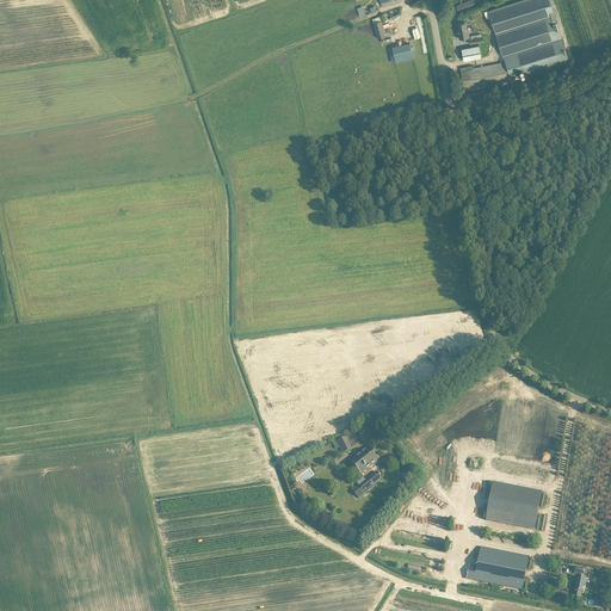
[(569,61),(549,0),(520,0),(489,11),(508,73),(523,68),(525,75),(569,61)]
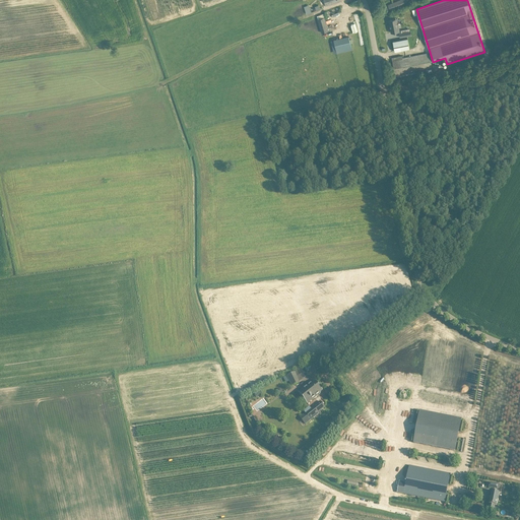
[(390,10),(395,8),(402,6),(400,1),(388,5),(390,10)]
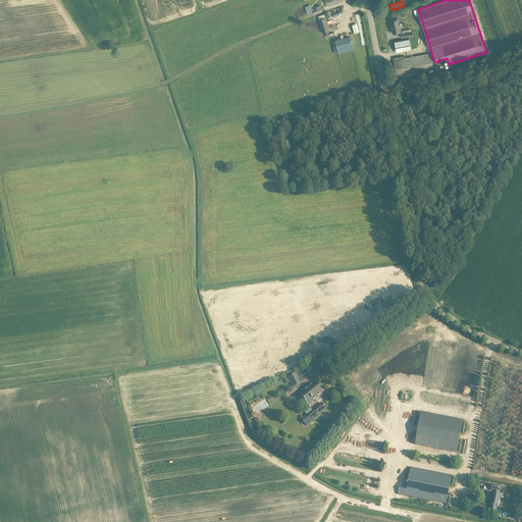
[(321,8),(319,4),(313,7),(312,4),(310,4),(313,12),(321,8)]
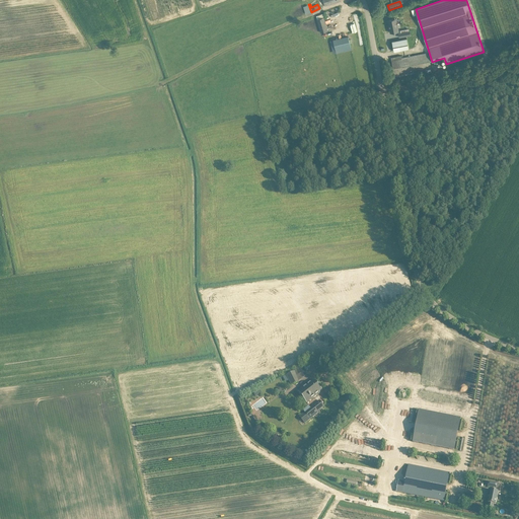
[(399,12),(403,25),(417,21),(413,8),(399,12)]
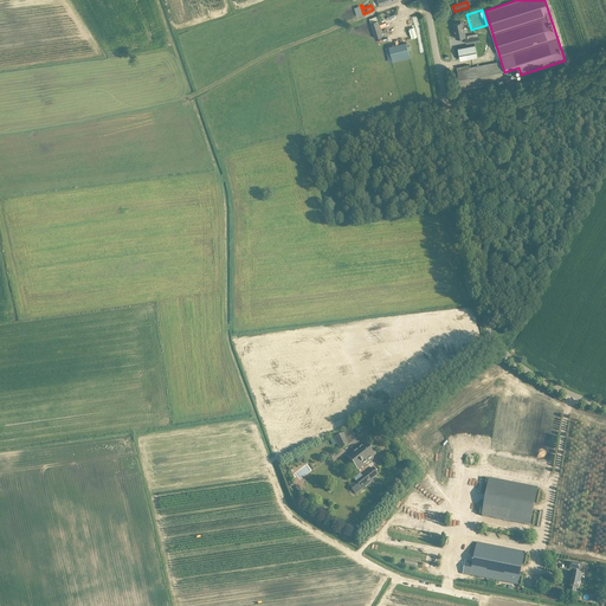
[(375,38),(376,38),(382,36),(378,20),(371,23),(375,38)]
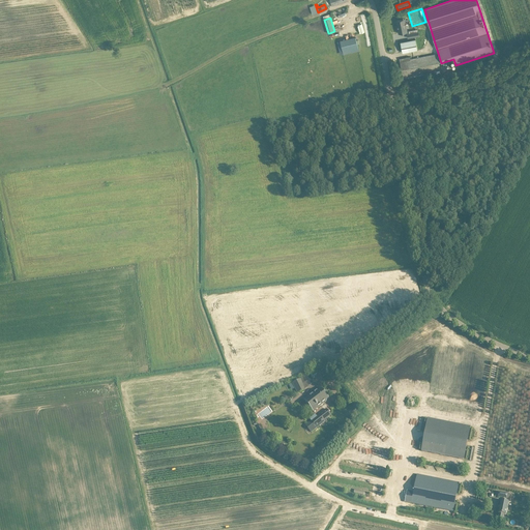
[(405,19),(396,21),(399,33),(407,32),(405,19)]
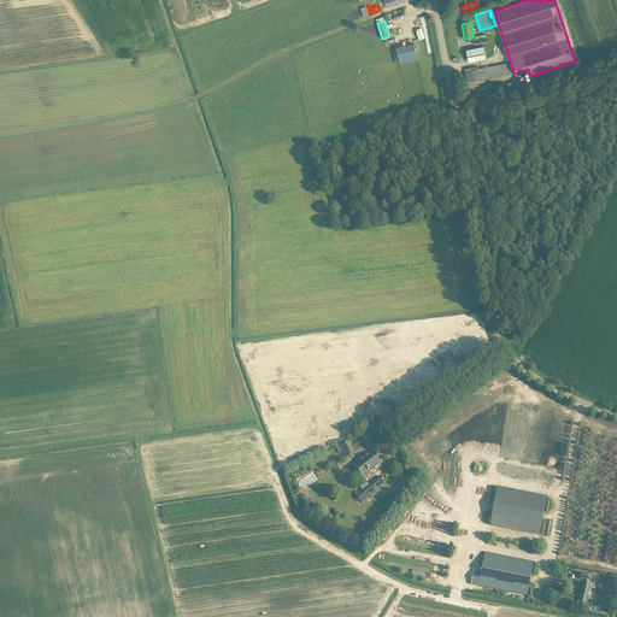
[(476,39),(474,39),(475,45),(488,42),(487,36),(486,37),(486,34),(476,36),(476,39)]
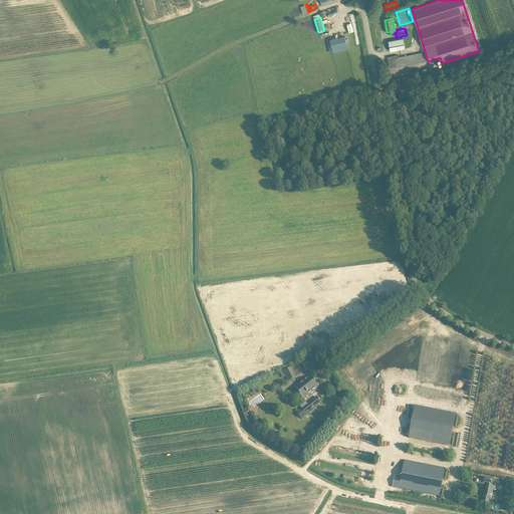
[(347,49),(344,35),(329,38),(332,52),(347,49)]
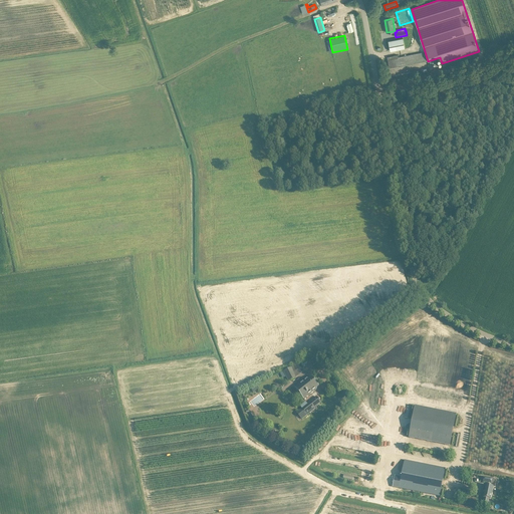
[(391,51),(395,50),(408,47),(406,37),(389,41),(391,51)]
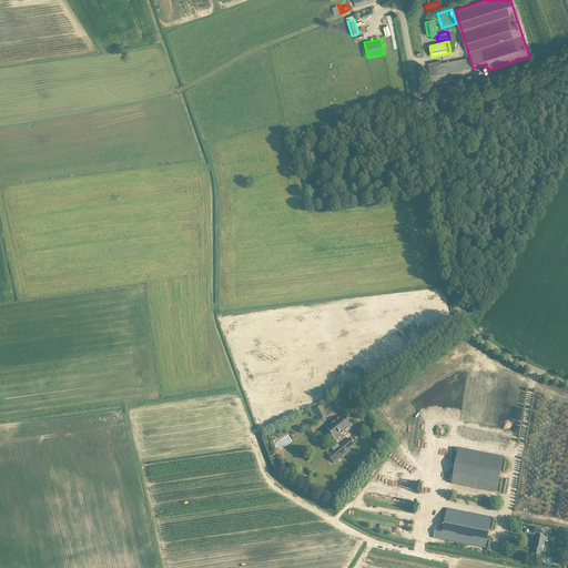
[(429,66),(428,66),(432,83),(472,75),(468,58),(434,64),(433,62),(428,63),(429,66)]
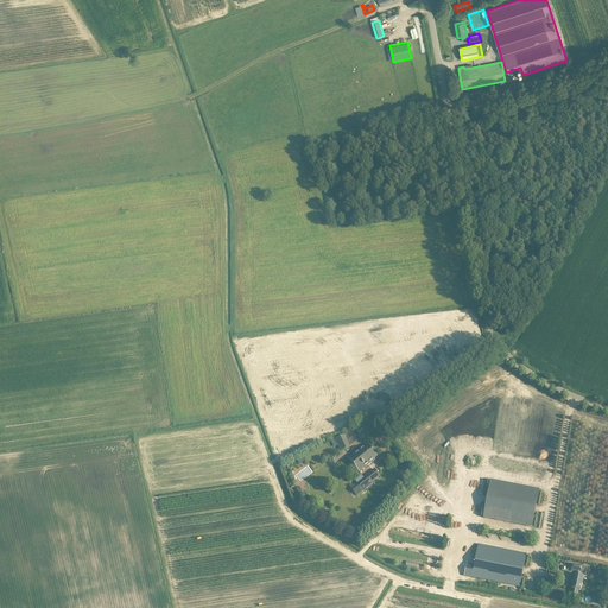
[(335,441),(341,451),(350,447),(346,436),(335,441)]
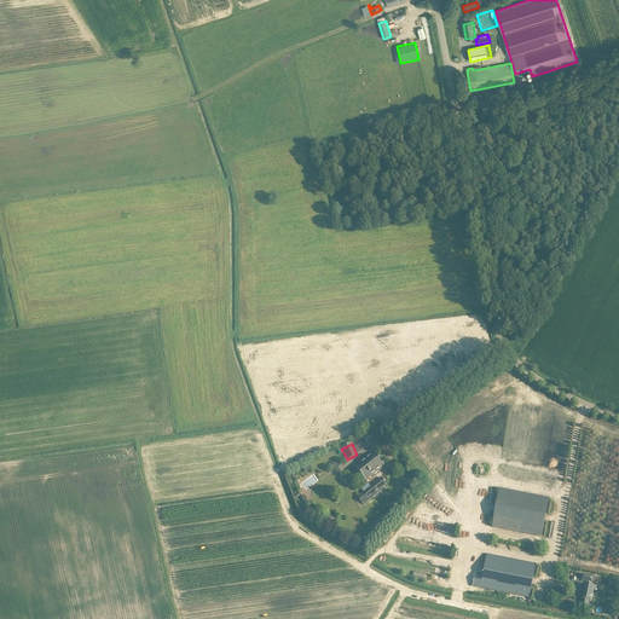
[(366,480),(382,468),(381,467),(385,464),(375,452),(371,456),(370,455),(356,467),(366,480)]
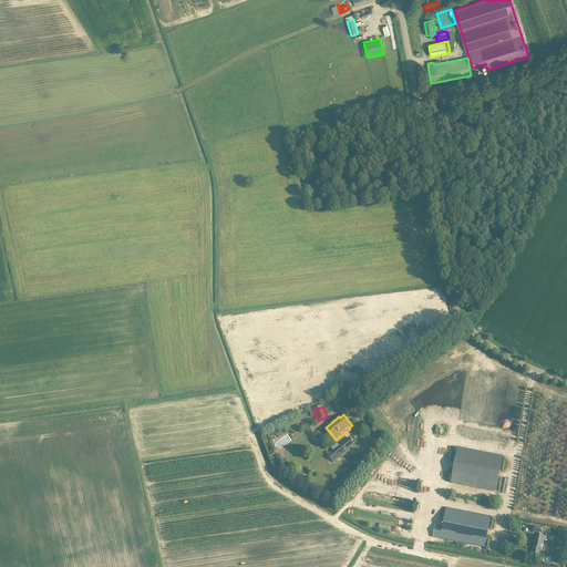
[(337,443),(331,447),(333,450),(329,452),(333,457),(331,459),(333,462),(349,450),(348,449),(354,444),(349,437),(339,445),(337,443)]
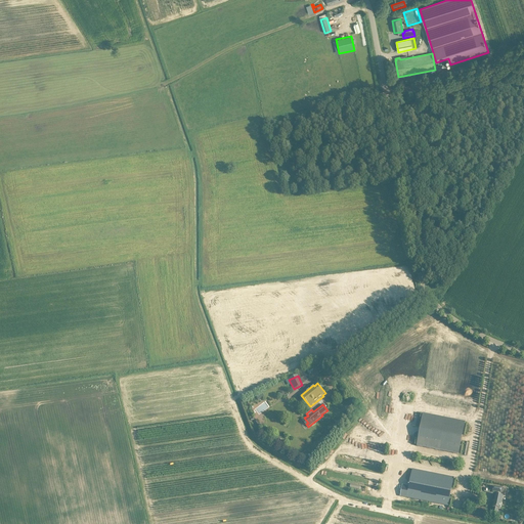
[(399,426),(402,415),(396,412),(393,424),(399,426)]
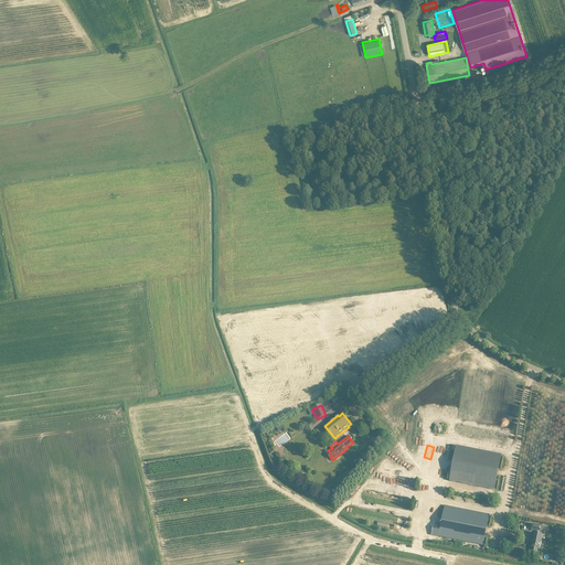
[(449,481),(494,490),(501,455),(457,446),(449,481)]
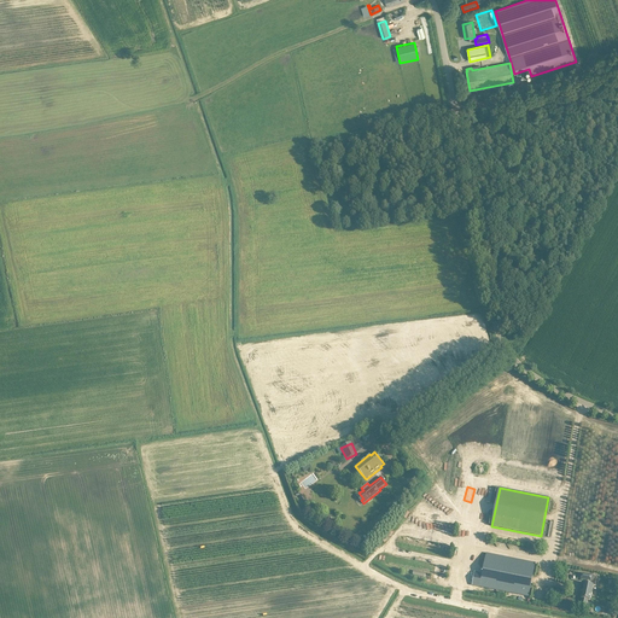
[(535,564),(487,554),(481,587),(529,596),(535,564)]
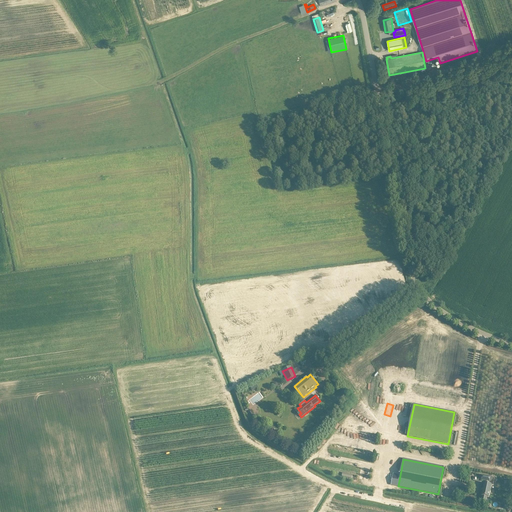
[(489,484),(490,477),(482,475),(481,480),(486,481),(486,484),(484,483),(482,491),(483,491),(481,496),(482,496),(481,501),(486,502),(487,497),(489,498),(490,492),(492,485),(489,484)]
